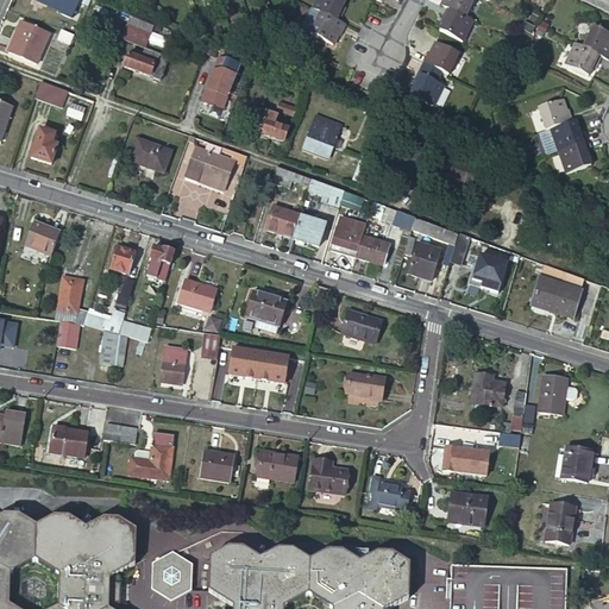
[(79,0),(33,0),(63,12),(61,16),(71,20),(79,0)]
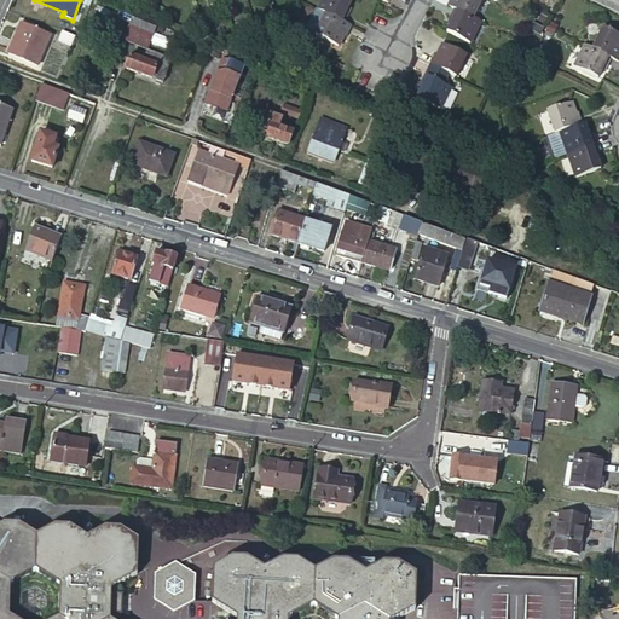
[(318,0),(313,10),(320,13),(340,23),(345,12),(342,12),(347,0),(318,0)]
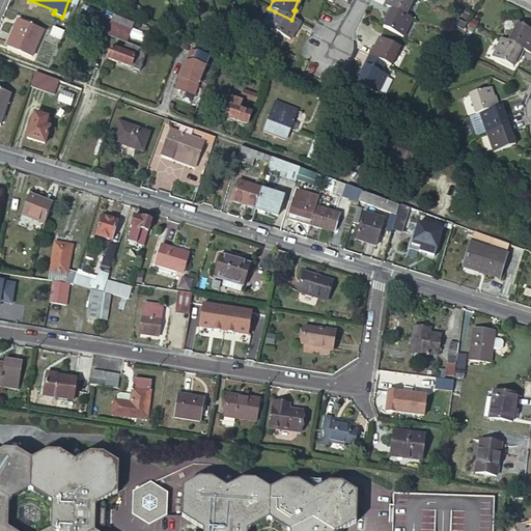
[(401,14),(407,0),(380,0),(379,2),(385,5),(401,14)]
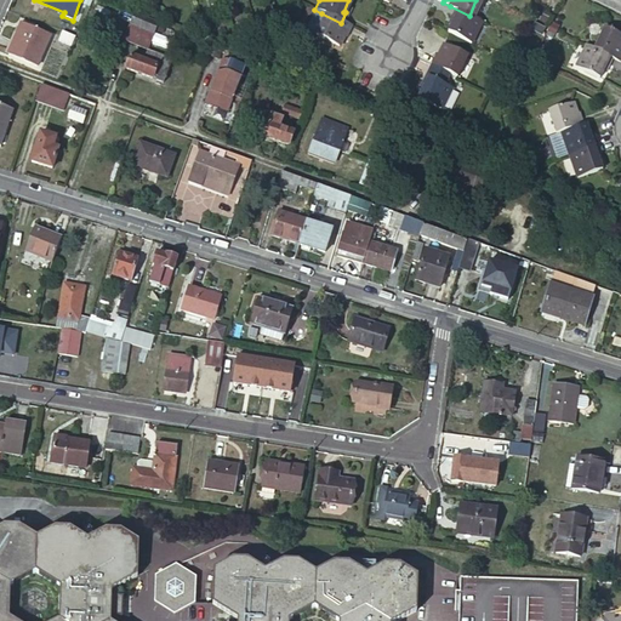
[(476,18),(469,16),(450,6),(445,18),(448,20),(443,30),(465,40),(476,18)]
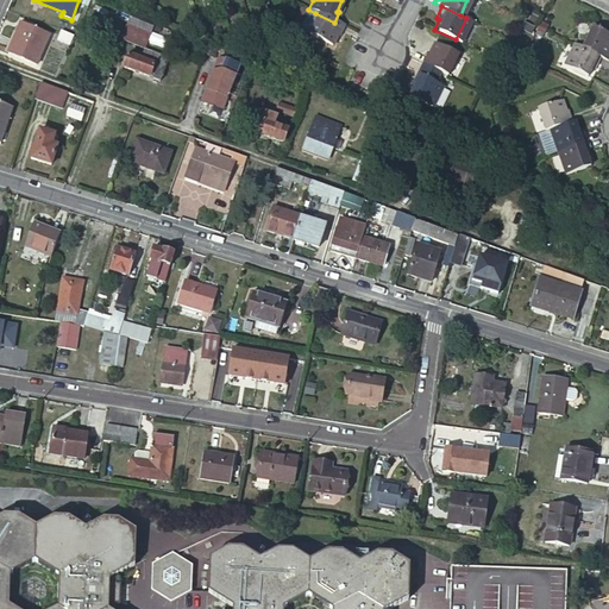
[(341,25),(334,23),(315,13),(306,35),(328,46),(333,37),(336,38),(341,25)]
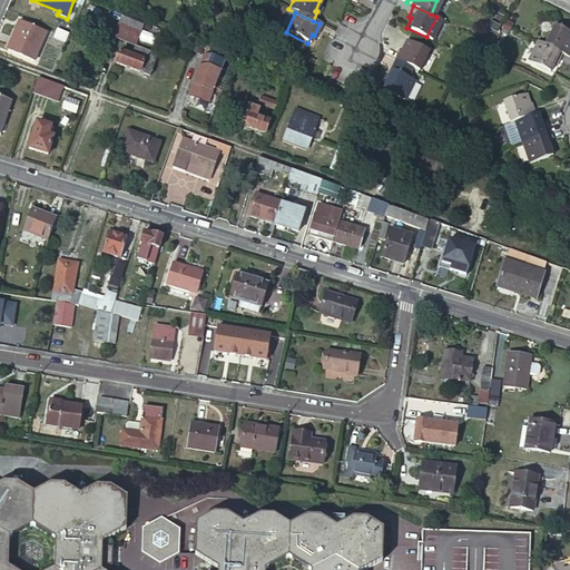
[(149,27),(123,16),(119,25),(146,36),(149,27)]
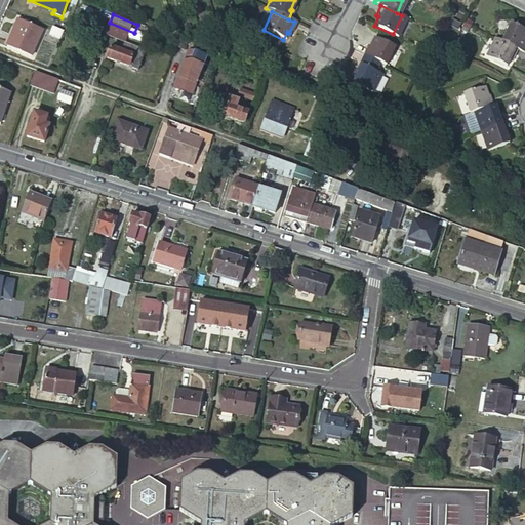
[(524,28),(508,19),(498,39),(515,47),(521,49),(524,41),(524,40),(523,39),(524,35),(524,28)]
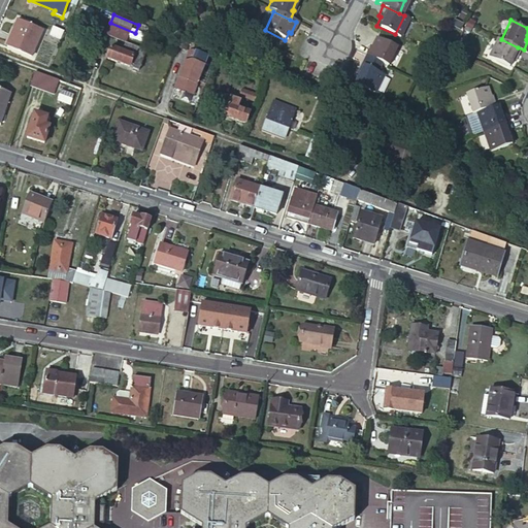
[(42,32),(18,21),(7,45),(32,56),(42,32)]
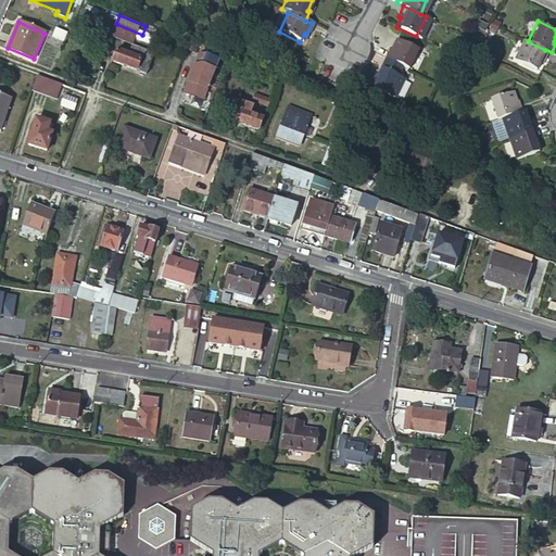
[(65,34),(55,29),(52,37),(62,41),(65,34)]
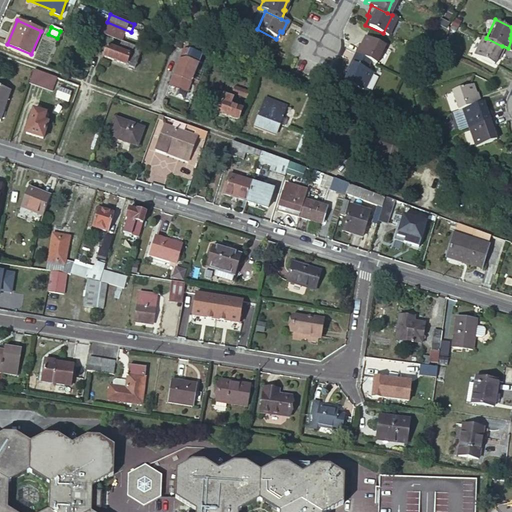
[(365,59),(371,62),(380,44),(360,34),(356,43),(354,42),(350,52),(365,59)]
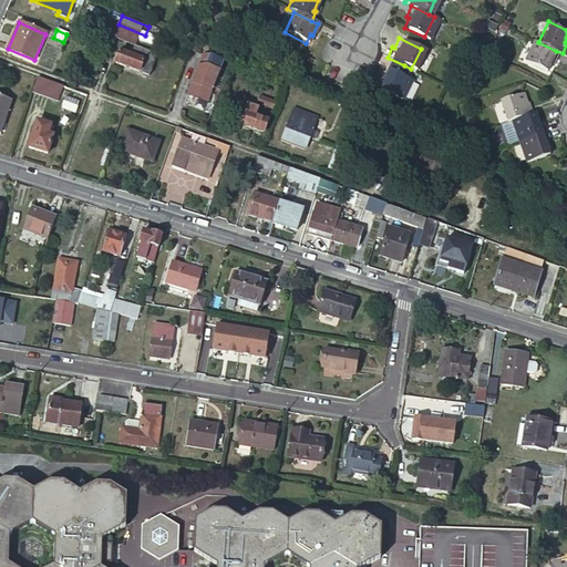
[(556,51),(538,42),(533,40),(524,59),(545,69),(549,60),(552,61),(556,51)]
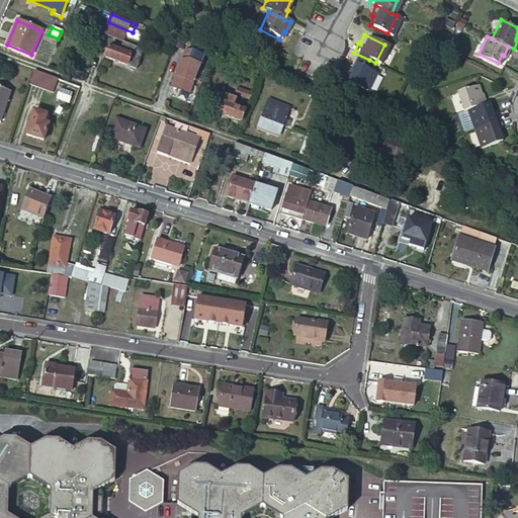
[(143,51),(123,42),(119,52),(108,48),(104,59),(136,70),(143,51)]
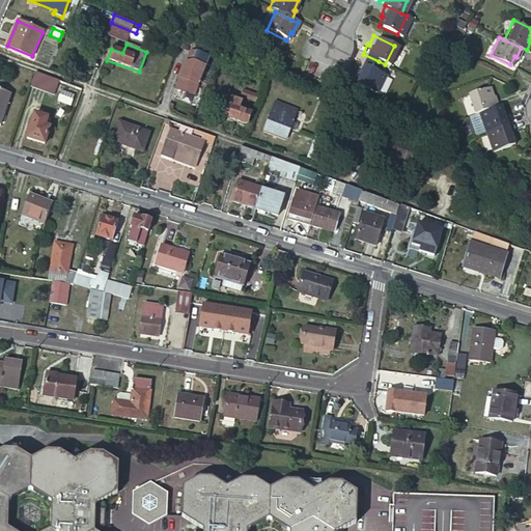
[(188,54),(174,89),(194,95),(207,58),(192,53),(188,54)]
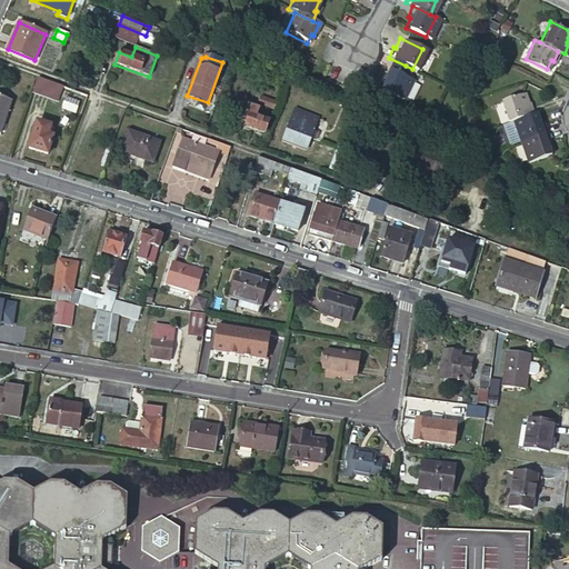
[(406,66),(389,58),(379,78),(381,78),(377,89),(398,99),(408,78),(401,75),(406,66)]
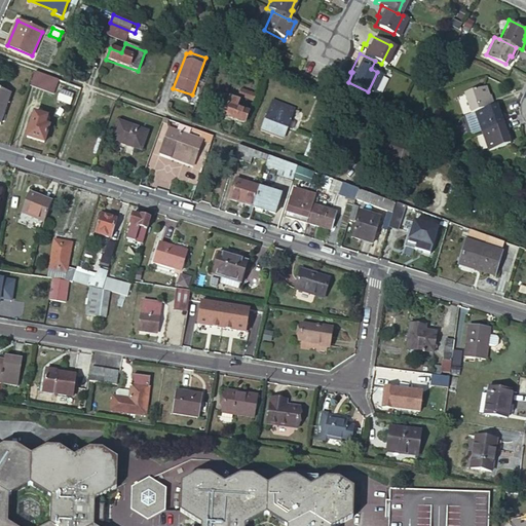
[(80,88),(50,78),(48,85),(61,90),(58,101),(69,105),(73,96),(77,98),(80,88)]
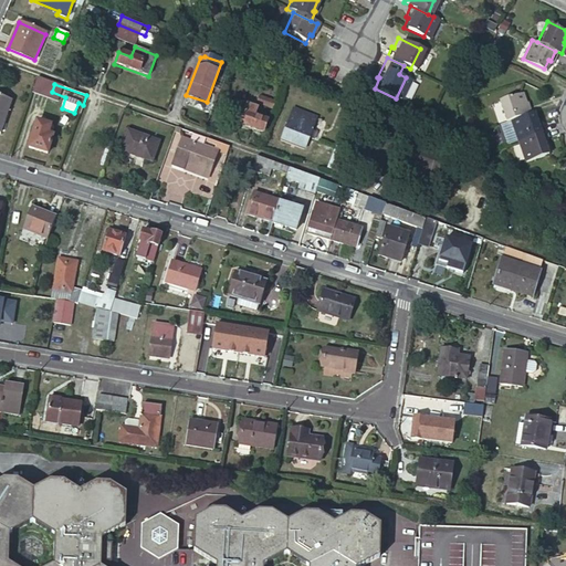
[(498,101),(505,122),(510,121),(528,113),(525,103),(521,104),(517,94),(498,101)]
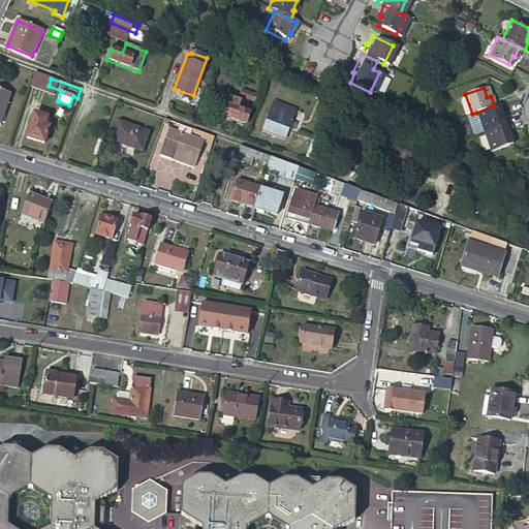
[(257,94),(244,89),(241,96),(255,101),(257,94)]
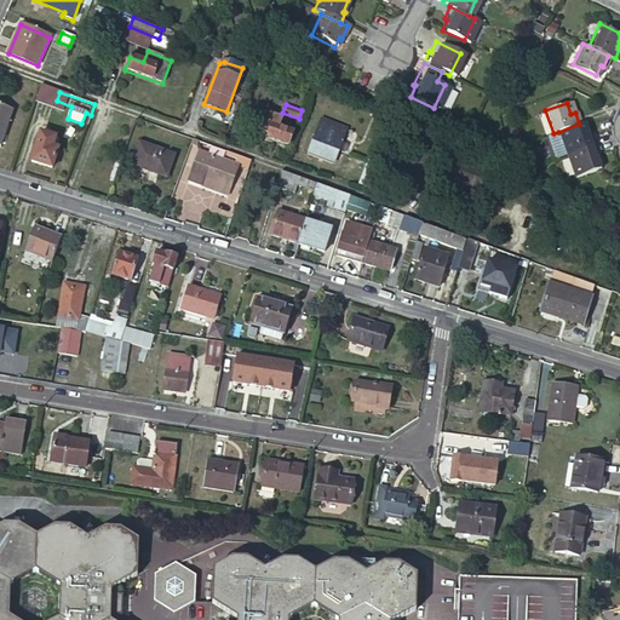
[(0,144),(10,114),(0,110),(0,144)]
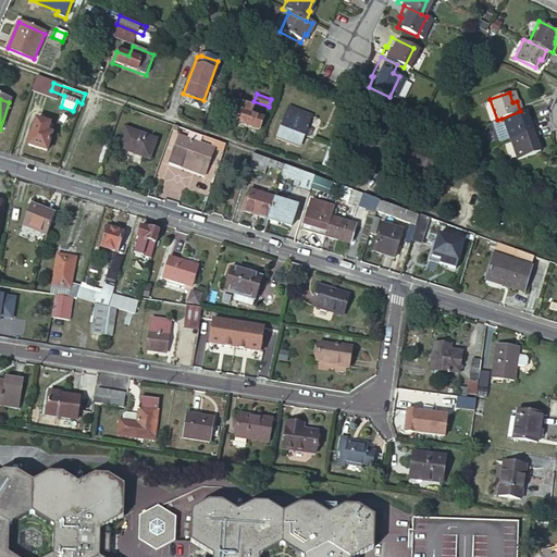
[(255,107),(244,103),(236,122),(259,131),(265,114),(254,110),(255,107)]
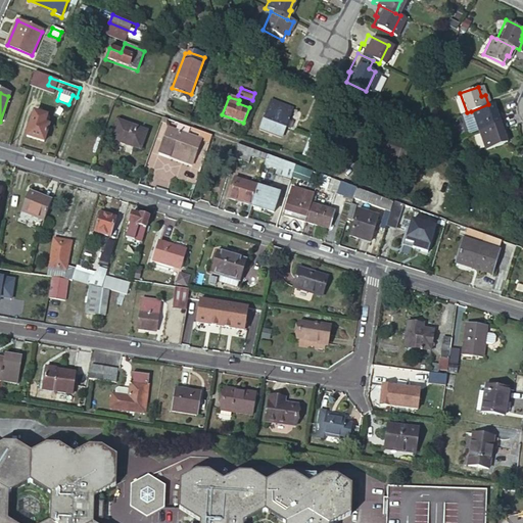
[(294,108),(273,100),(262,129),(283,137),(294,108)]
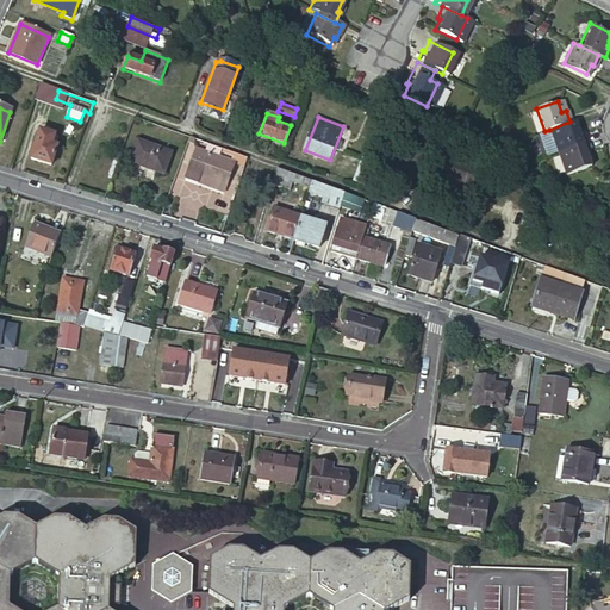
[(570,122),(549,130),(558,151),(584,142),(580,131),(577,132),(573,120),(570,122)]
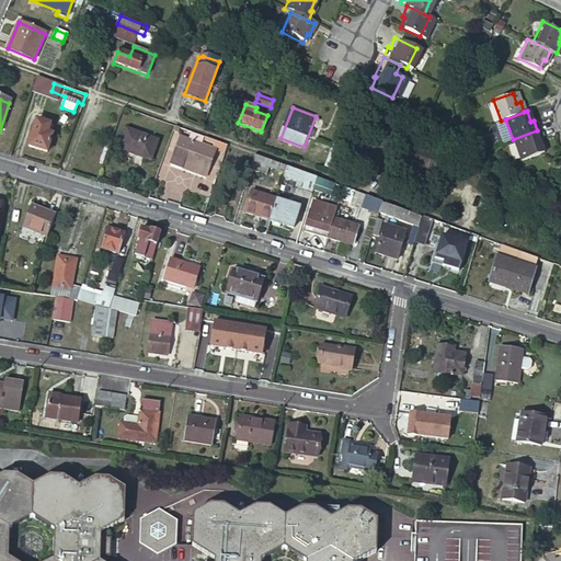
[(46,152),(52,135),(48,134),(50,125),(36,121),(34,128),(27,147),(46,152)]
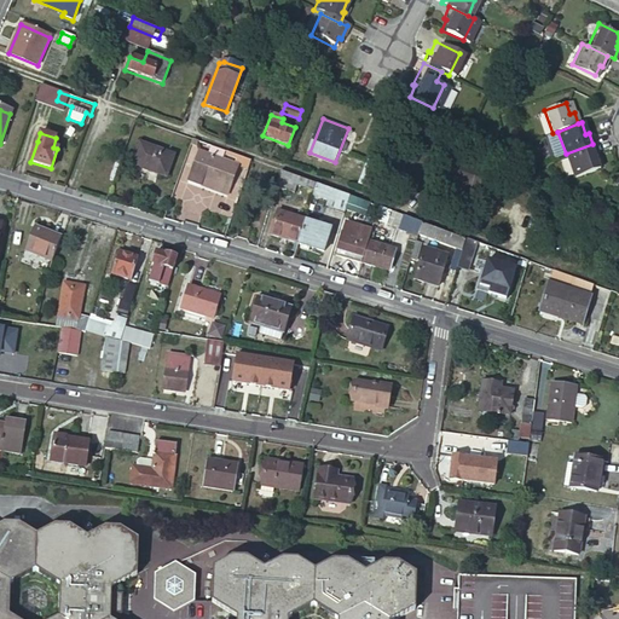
[(173,156),(138,144),(131,167),(166,179),(173,156)]
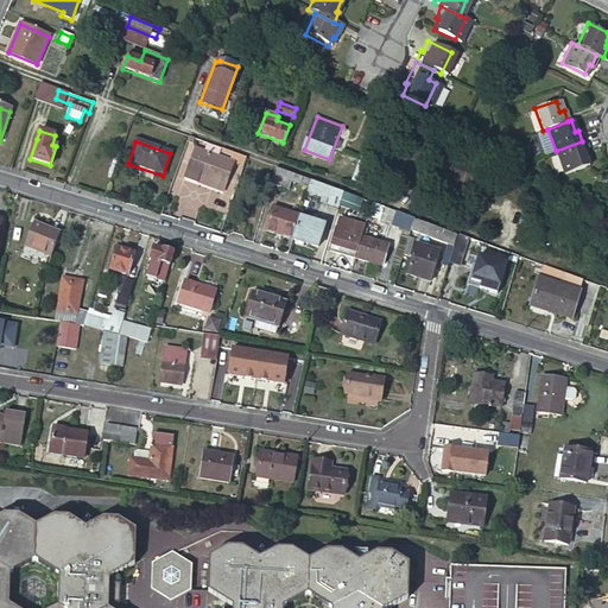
[(582,141),(556,151),(564,173),(587,165),(583,153),(587,153),(582,141)]
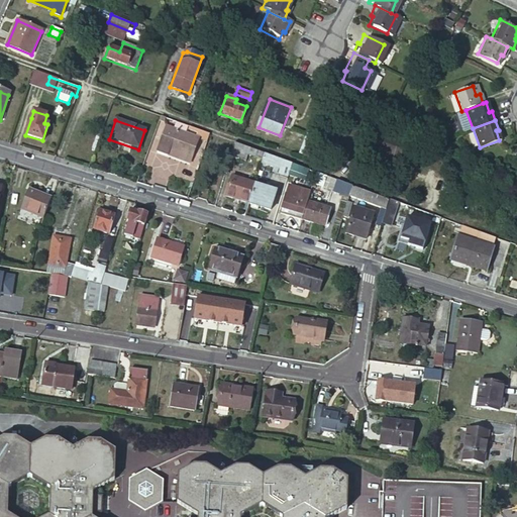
[(199,139),(166,127),(157,151),(168,156),(169,152),(191,161),(199,139)]
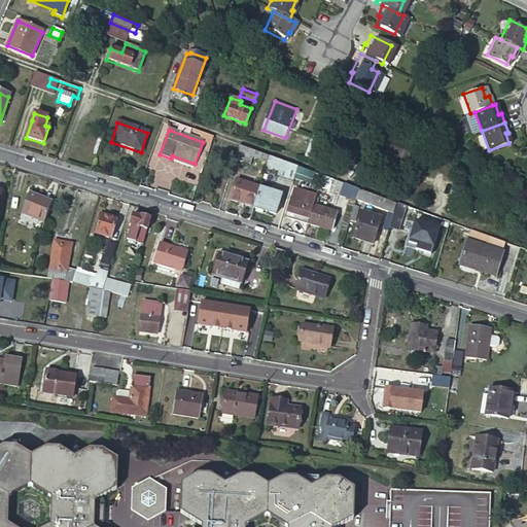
[(379,155),(396,163),(397,159),(380,152),(379,155)]
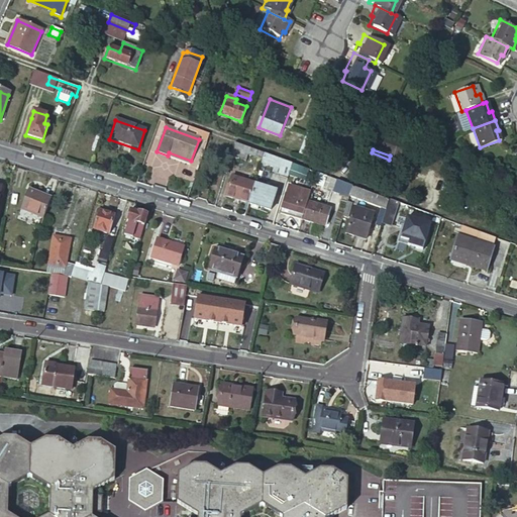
[(189,164),(191,161),(169,152),(168,156),(189,164)]
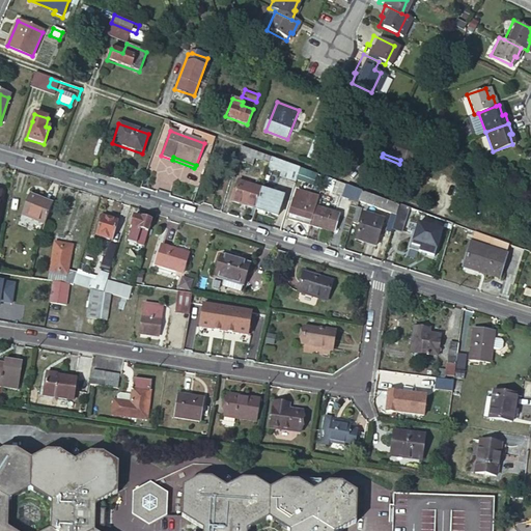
[(300,168),(296,179),(313,187),(317,174),(309,171),(300,168)]
